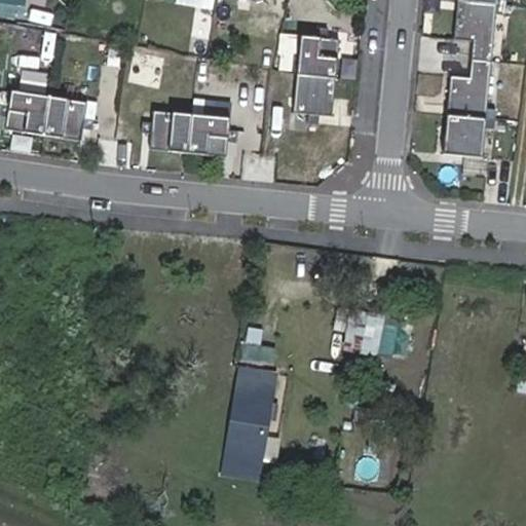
[(449,74),(442,152),(481,156),(484,126),(493,127),(495,108),(486,107),(495,12),(504,13),(505,0),(456,0),(453,38),(472,40),(468,76),(449,74)]
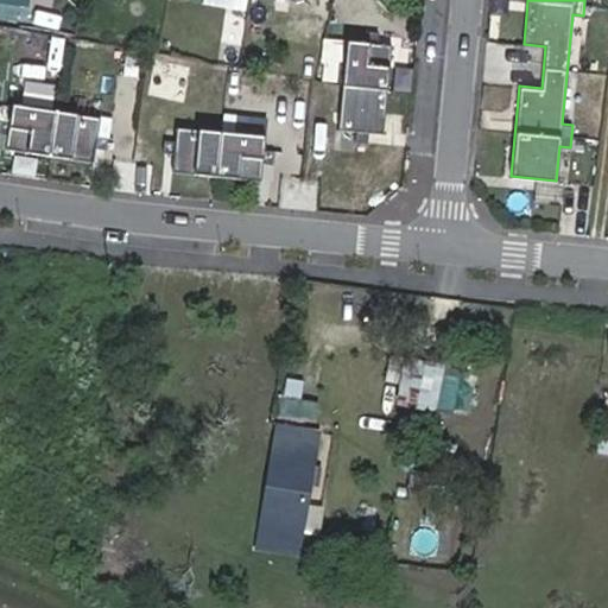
[(365,40),(347,39),(337,128),(356,131),(355,140),(367,141),(368,131),(382,133),(392,44),(378,42),(379,31),(366,30),(365,40)]
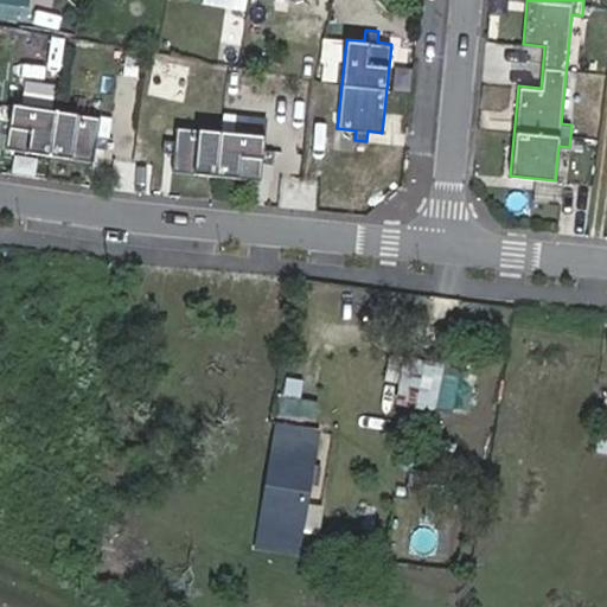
[(100,116),(12,102),(10,121),(0,119),(0,131),(7,133),(5,147),(93,160),(95,146),(106,147),(108,135),(97,134),(100,116)]
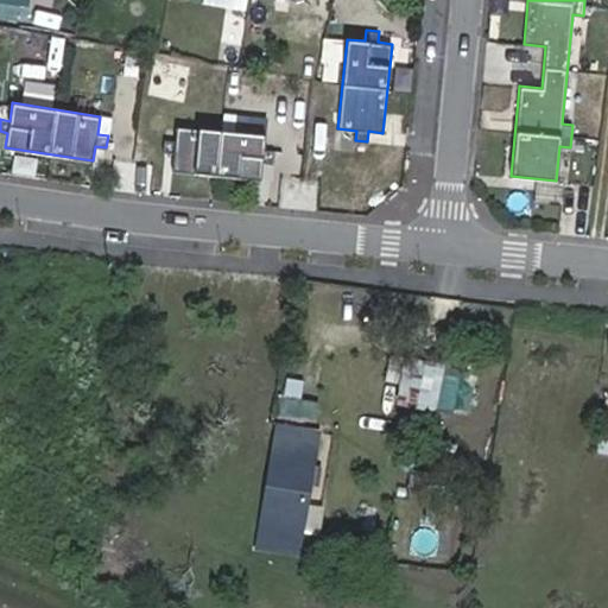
[(265,134),(176,126),(175,140),(164,139),(163,151),(173,152),(172,170),(260,179),(263,160),(273,162),(274,150),(264,149),(265,134)]
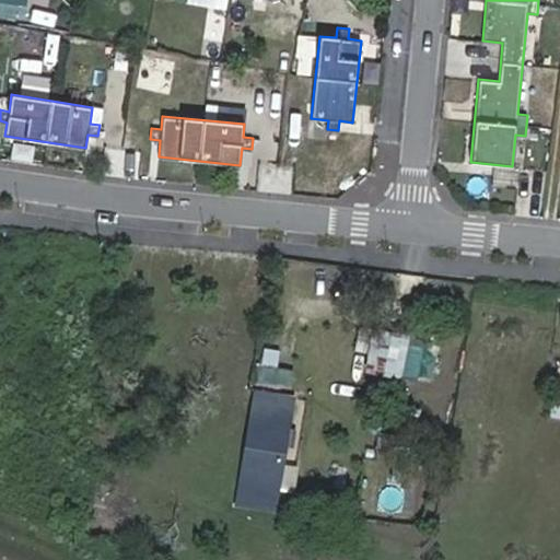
[(359,353),(370,356),(374,331),(363,329),(359,353)]
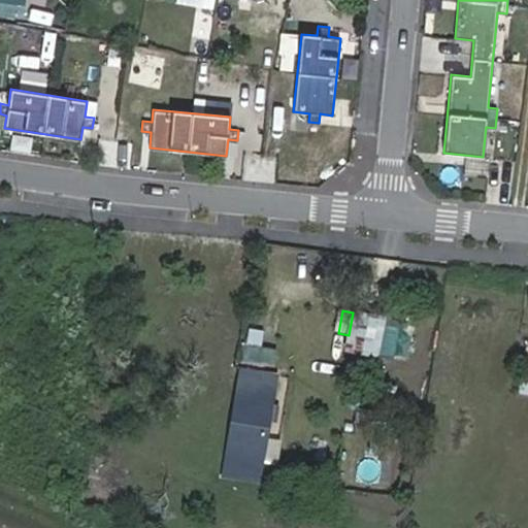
[(353,312),(349,335),(347,350),(394,360),(400,323),(353,312)]
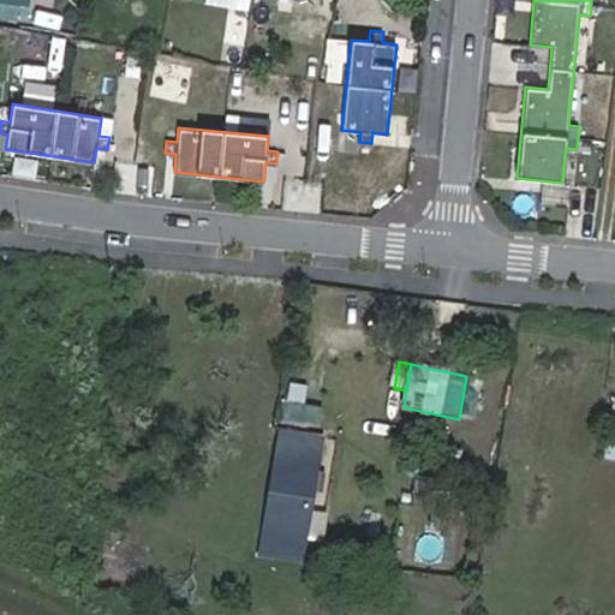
[(614,395),(610,395),(604,459),(614,459),(614,395)]
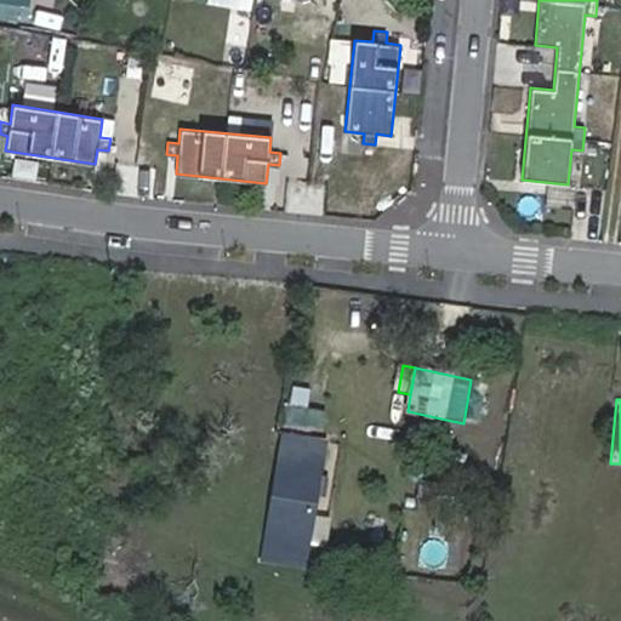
[(286,403),(284,427),(323,431),(325,406),(286,403)]
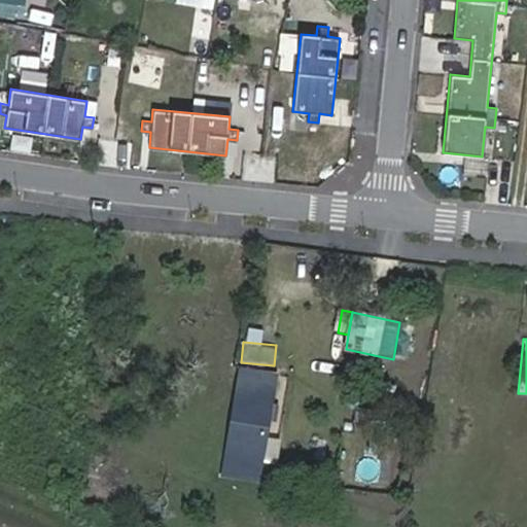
[(235,386),(222,462),(243,465),(255,389),(235,386)]
